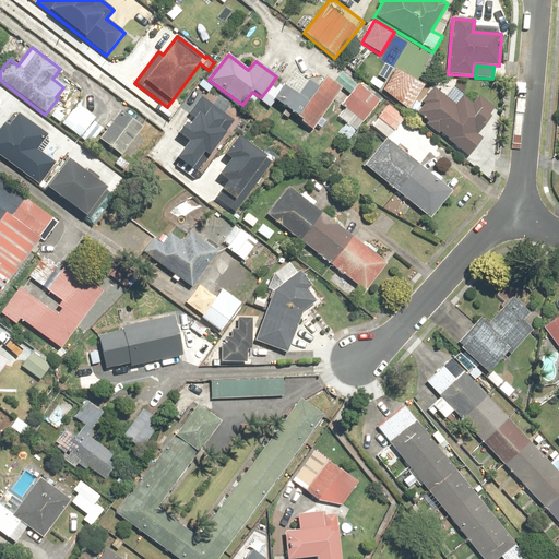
[(424,85),(394,68),(383,92),(408,110),(424,85)]
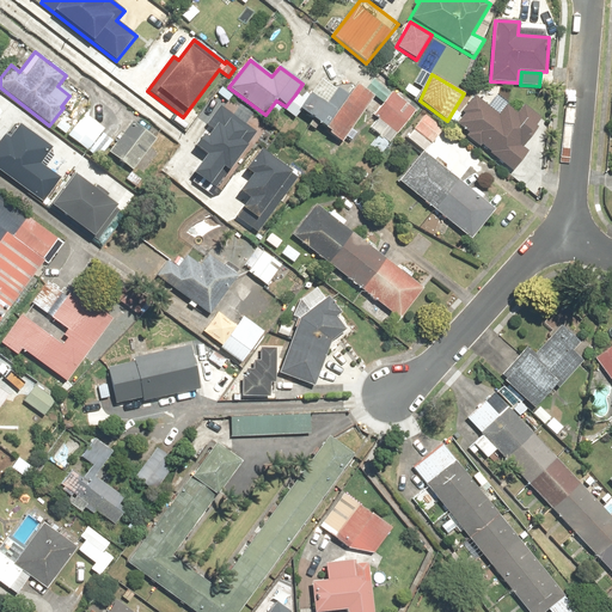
[(303,99),(295,95),(286,106),(283,110),(294,118),(300,111),(341,142),(374,98),(365,90),(355,84),(346,96),(320,77),(303,99)]
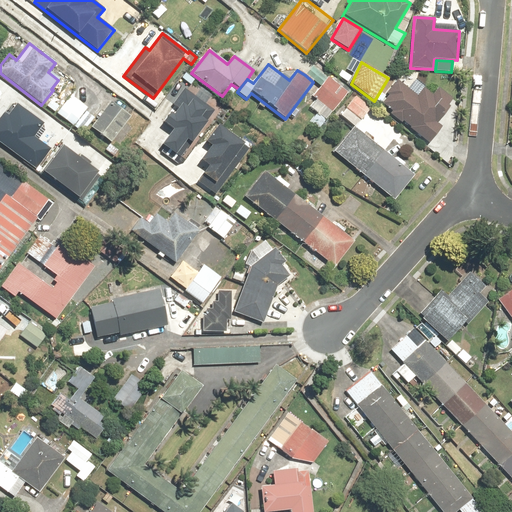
[(185,71),(179,77),(190,87),(196,80),(185,71)]
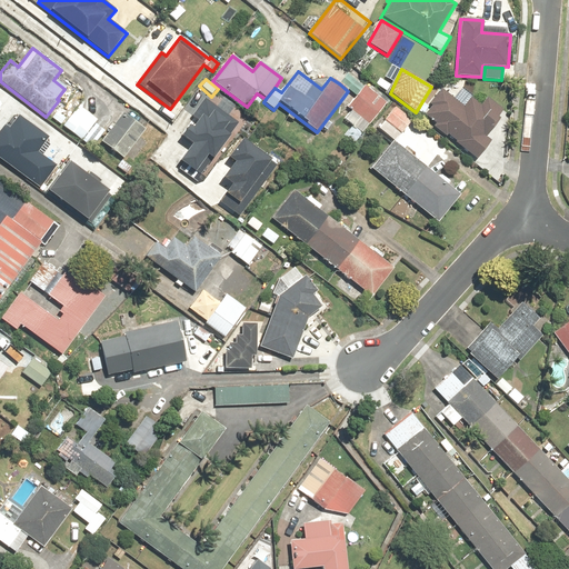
[(497,118),(502,111),(486,97),(479,105),(470,97),(463,106),(442,89),(429,105),(431,106),(422,117),(432,123),(430,126),(447,138),(448,137),(453,141),(452,143),(475,161),(491,141),(488,139),(493,132),(491,130),(500,119),(497,118)]
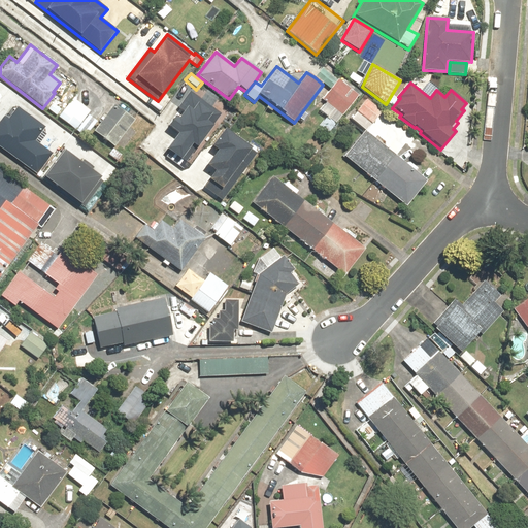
[(164,152),(179,162),(190,145),(196,150),(220,112),(189,92),(167,126),(176,132),(164,152)]
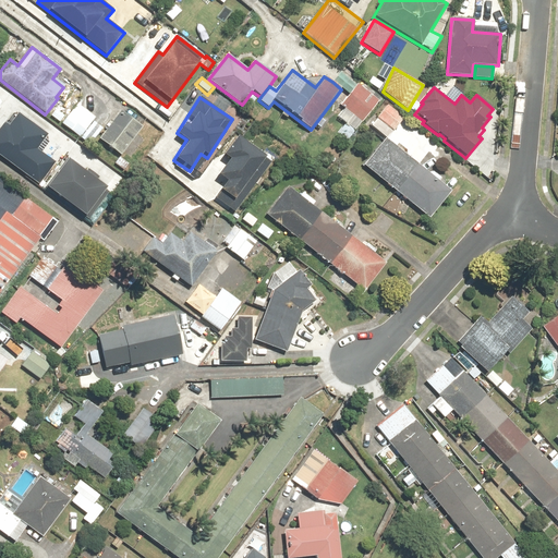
[(56,110),(51,117),(89,145),(101,129),(93,122),(95,118),(75,102),(64,117),(56,110)]
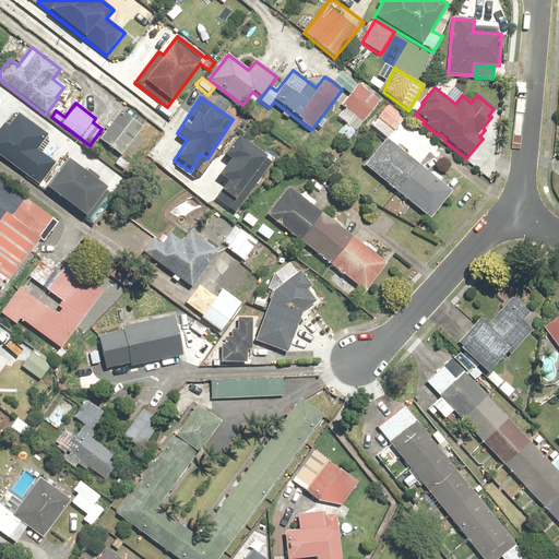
[(387,106),(377,119),(394,132),(404,119),(387,106)]
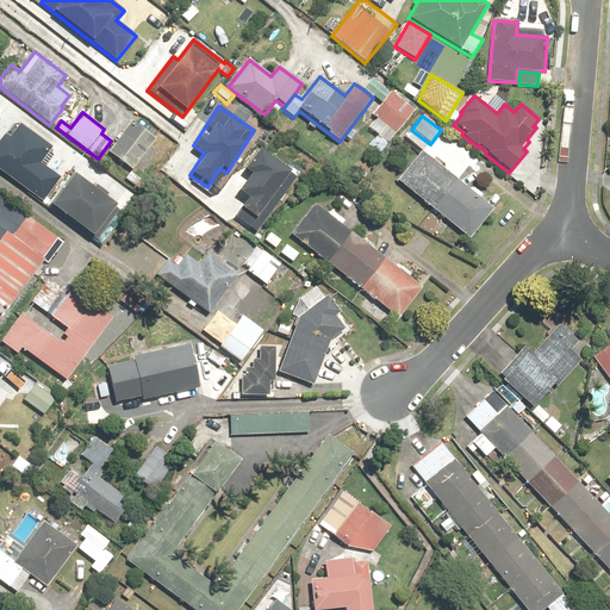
[(0,130),(0,170),(42,203),(61,178),(39,162),(50,148),(14,120),(7,130),(0,130)]
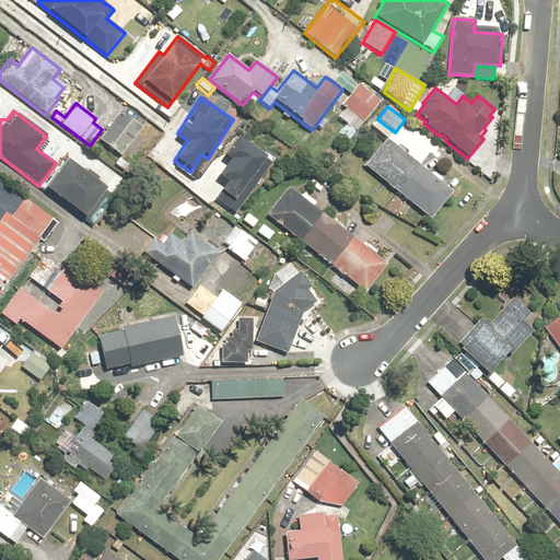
[(121,111),(100,138),(120,156),(143,129),(121,111)]
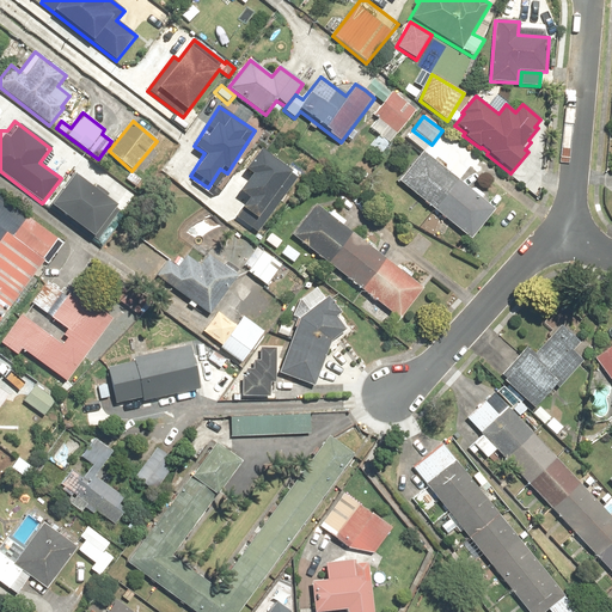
[(470,190),(422,150),(397,181),(469,242),(495,210),(482,201),(485,196),(473,185),(470,190)]
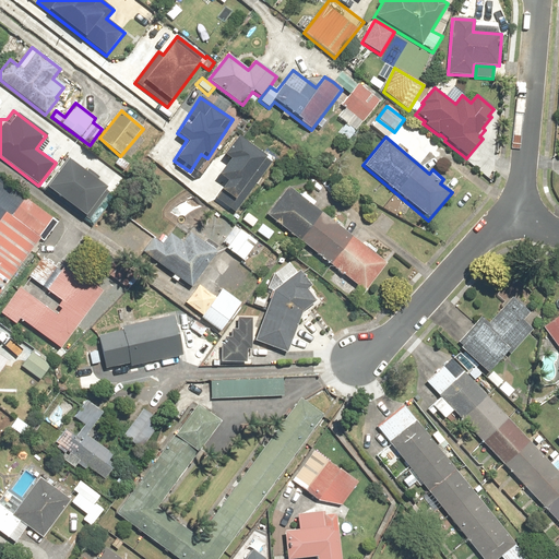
[(223,155),(228,158),(216,175),(225,181),(214,198),(236,212),(271,163),(236,138),(223,155)]
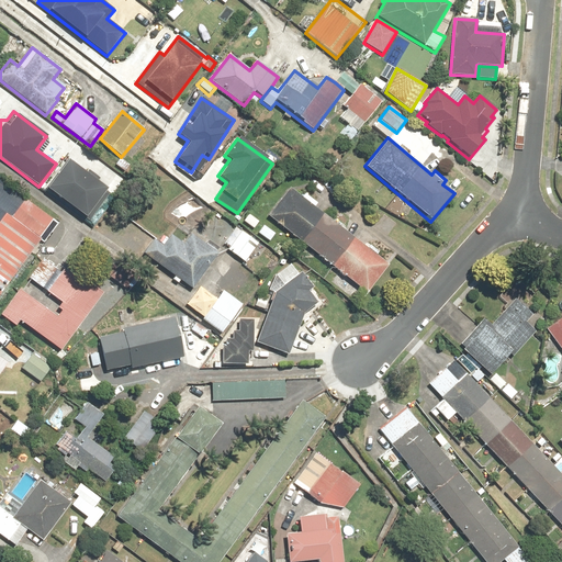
[(66,156),(46,184),(87,213),(107,184),(66,156)]
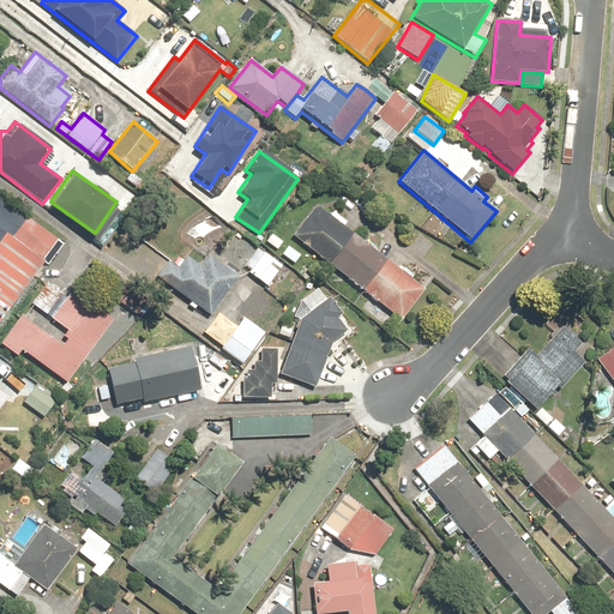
[(397,269),(343,227),(347,222),(331,210),(327,215),(315,205),(290,236),(399,320),(423,289),(410,278),(414,275),(401,265),(397,269)]
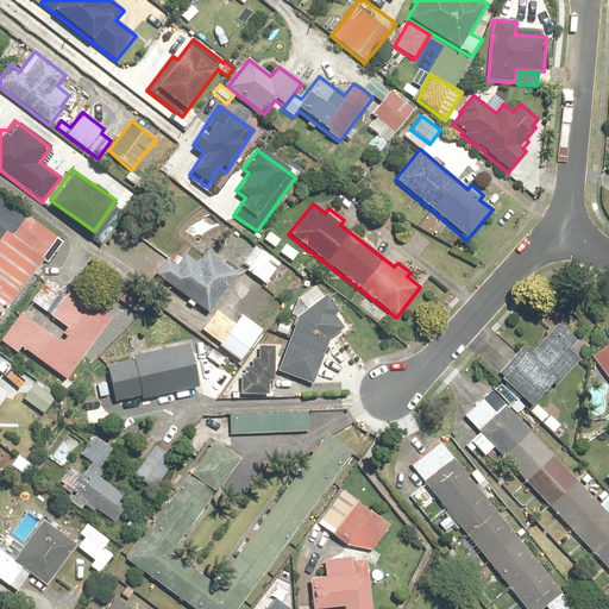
[(0,320),(60,238),(19,209),(0,236),(0,320)]
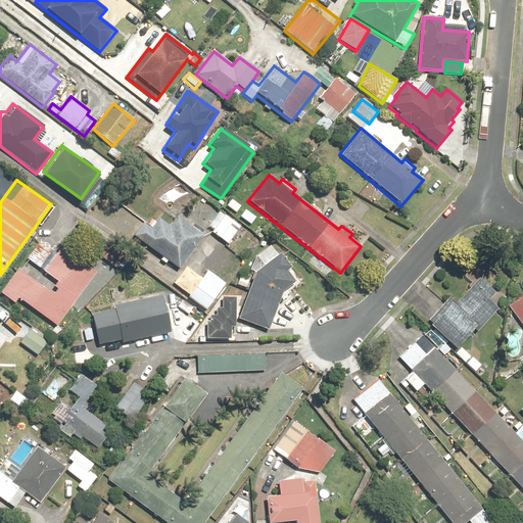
[(231,199),(226,205),(236,215),(241,207),(231,199)]
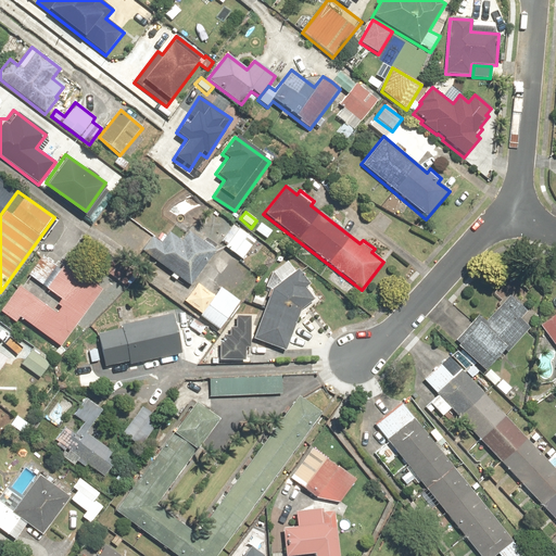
[(261,223),(255,230),(266,239),(273,231),(261,223)]
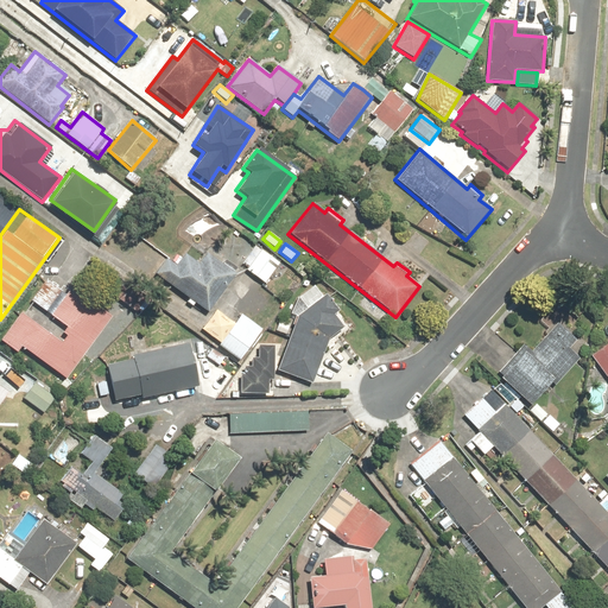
[(279,264),(254,246),(240,267),(265,285),(279,264)]
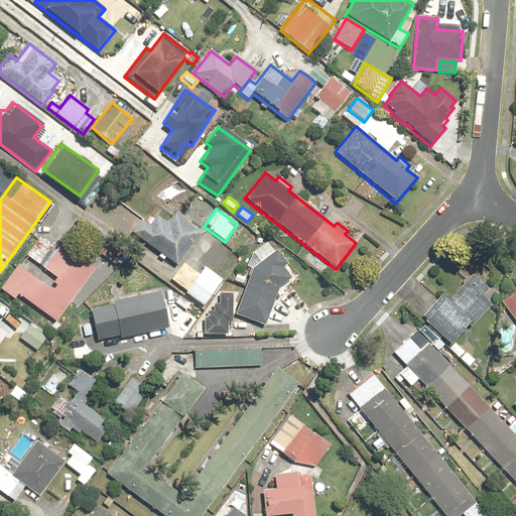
[(166,258),(176,265),(200,233),(174,215),(169,223),(156,215),(154,218),(149,215),(144,222),(141,220),(131,233),(160,253),(157,257),(163,261),(166,258)]
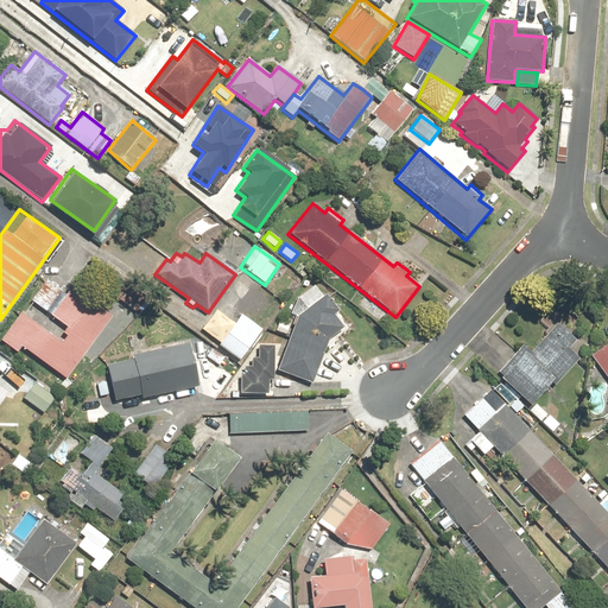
[(45,280),(30,302),(46,314),(50,309),(52,310),(49,316),(65,327),(61,334),(64,336),(61,342),(20,314),(0,341),(0,342),(17,354),(20,349),(65,381),(111,318),(68,289),(64,295),(45,280)]
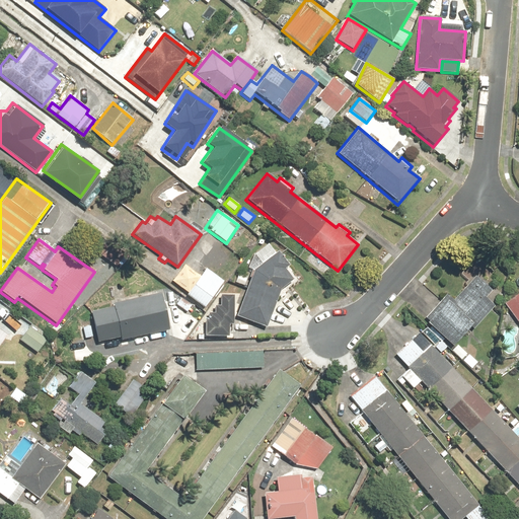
[(104,243),(97,253),(113,264),(120,253),(104,243)]
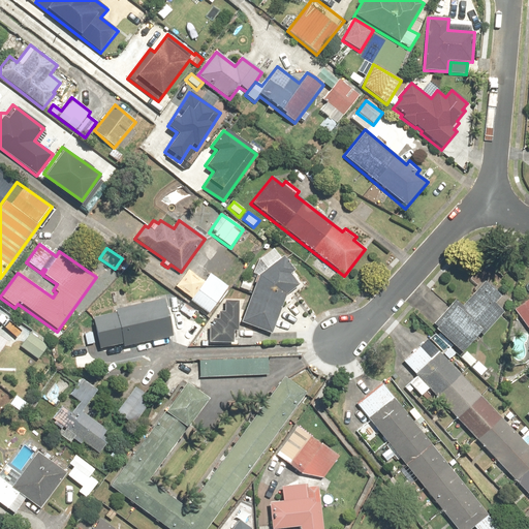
[(252,273),(258,277),(241,322),(270,334),(284,296),(298,285),(290,275),(292,273),(283,257),(281,258),(274,249),(259,259),(252,273)]
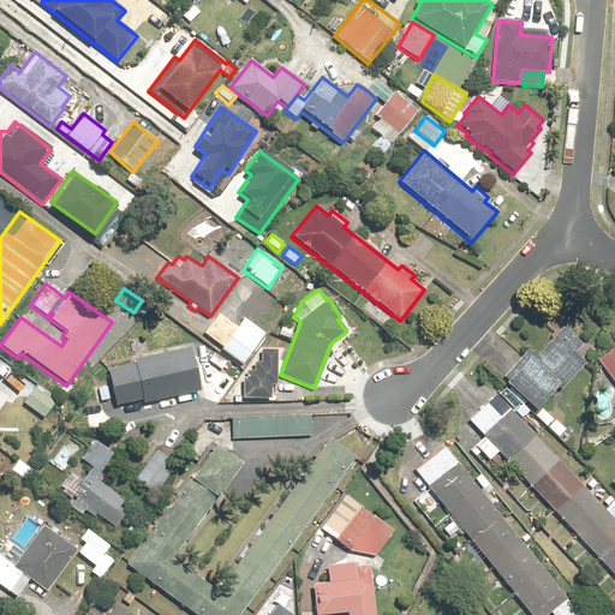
[(242,365),(263,334),(242,321),(221,352),(242,365)]
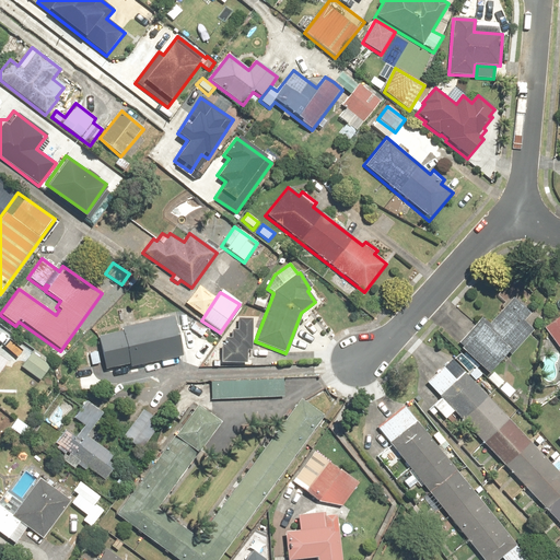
[(559,315),(544,327),(559,350),(559,315)]
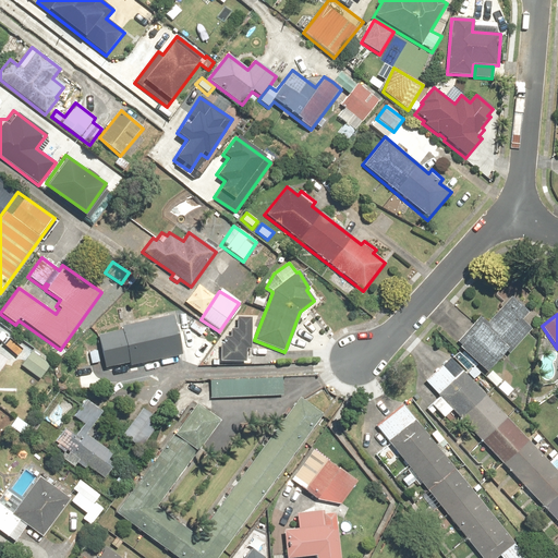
[(501,335),(480,315),(457,341),(460,344),(457,348),(462,352),(460,354),(475,368),(477,365),(486,373),(505,352),(508,355),(531,329),(518,317),(501,335)]
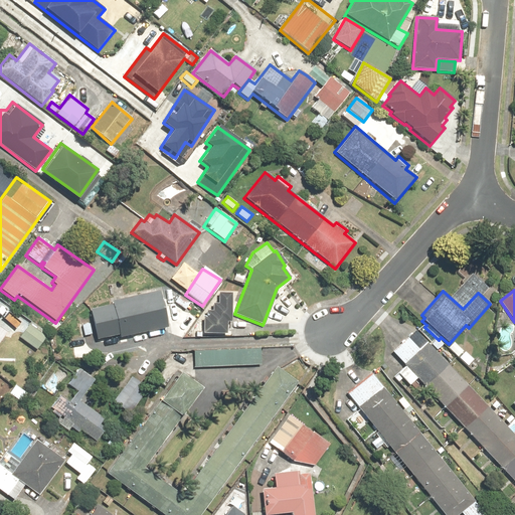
[(119,339),(168,329),(160,292),(110,302),(111,304),(89,308),(96,341),(118,336),(119,339)]
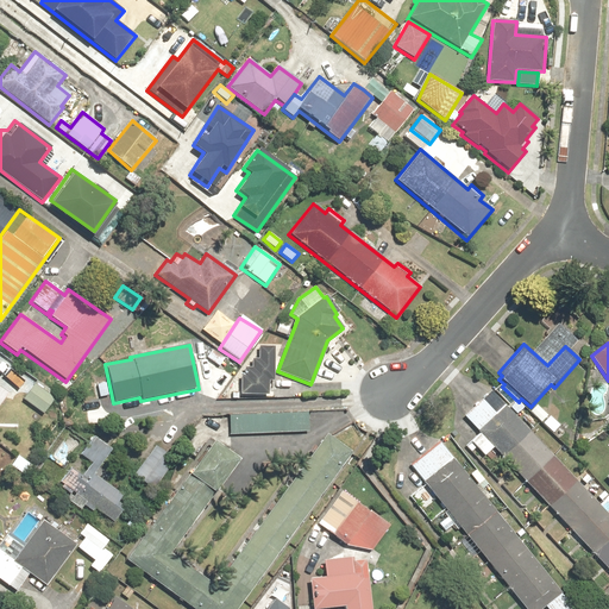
[(272,347),(258,346),(258,359),(251,359),(251,369),(244,369),(244,376),(240,376),(240,395),(268,396),(268,381),(272,381),(272,347)]
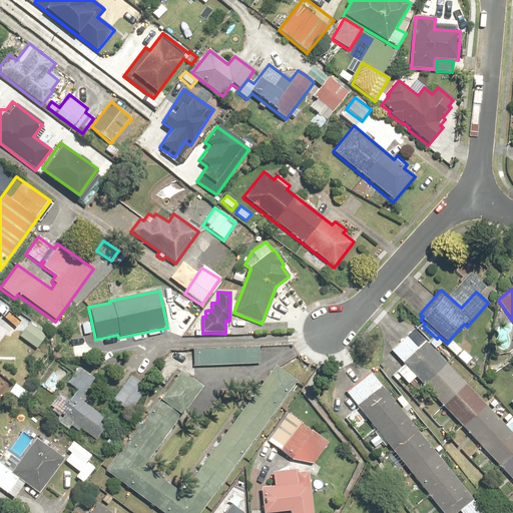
[(189,302),(177,295),(172,302),(184,310),(189,302)]
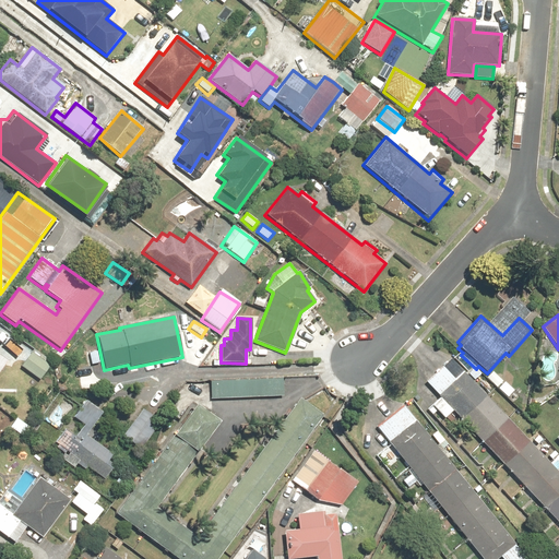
[(98,351),(87,353),(93,376),(103,373),(98,351)]
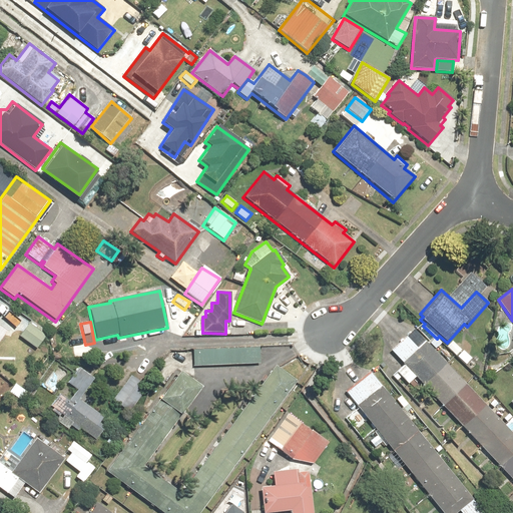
[(47,336),(28,324),(18,338),(37,350),(47,336)]
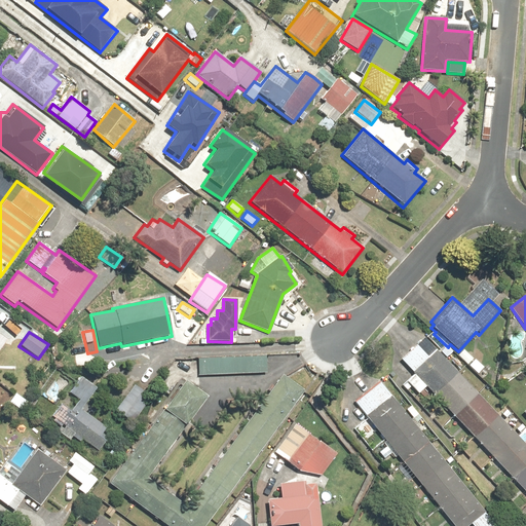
[(525,445),(524,443),(525,440),(525,427),(517,436),(505,423),(511,418),(509,416),(512,413),(508,408),(498,416),(424,336),(400,359),(525,493),(525,445)]
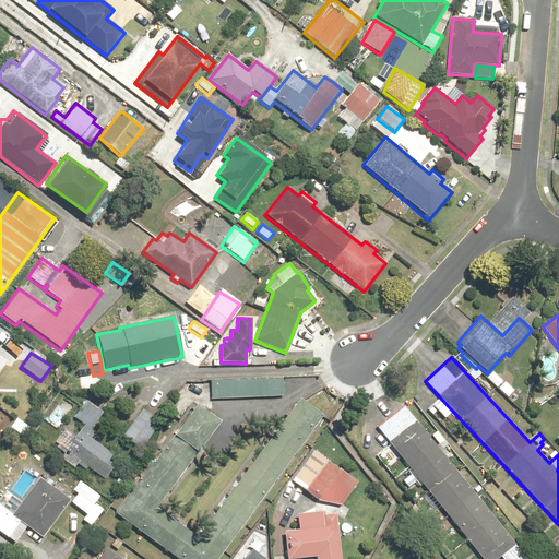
[(84,375),(69,376),(70,387),(85,385),(84,375)]
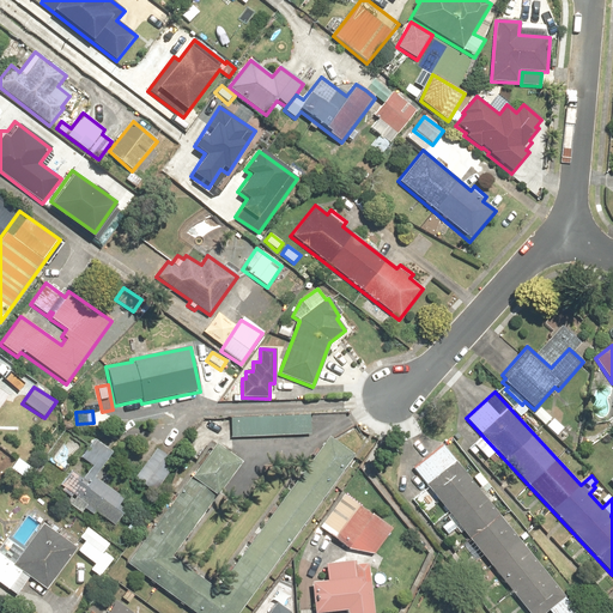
[(229,420),(230,438),(310,434),(309,414),(229,420)]
